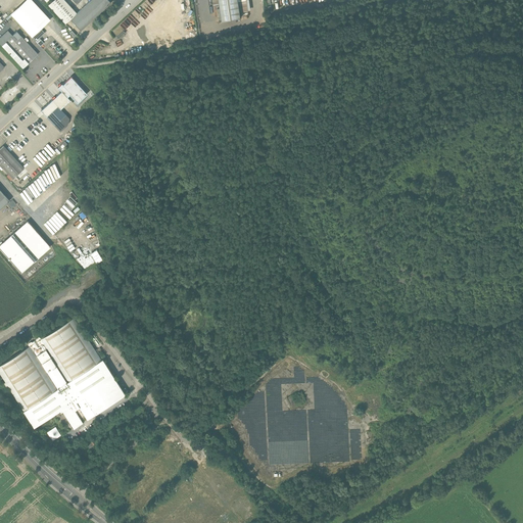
[(69,19),(77,13),(63,0),(53,0),(48,5),(65,24),(69,19)]
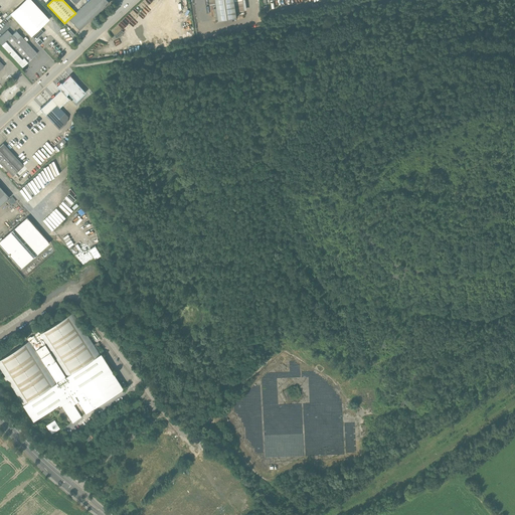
[(90,0),(75,13),(68,19),(79,30),(109,3),(106,0),(90,0)]
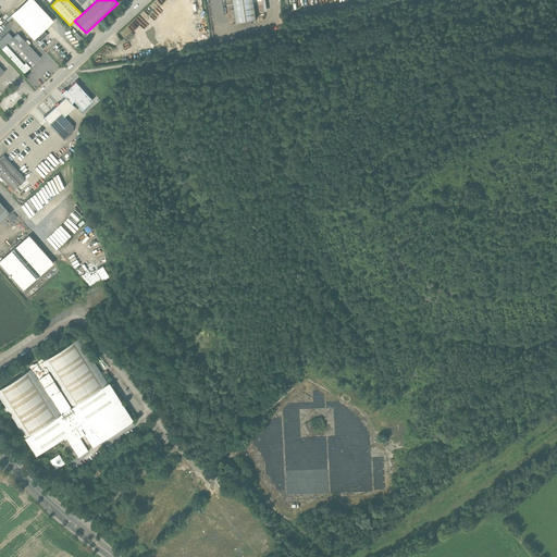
[(232,0),(233,5),(235,24),(256,22),(255,14),(265,13),(263,0),(232,0)]
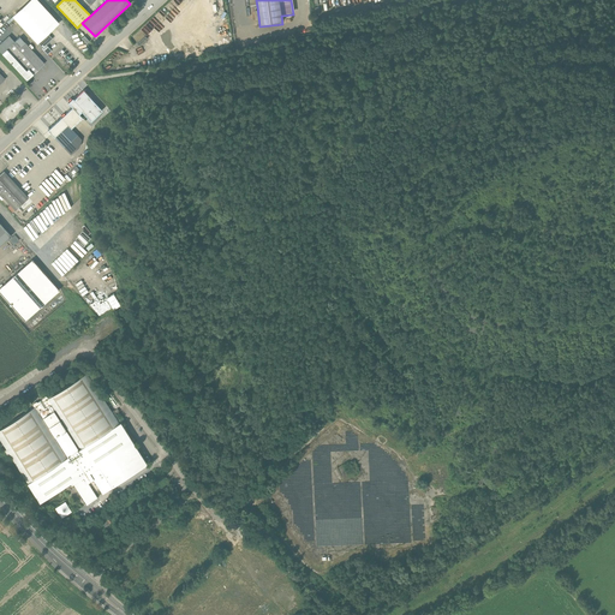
[(54,28),(30,1),(12,17),(42,48),(45,47),(52,40),(47,34),(54,28)]
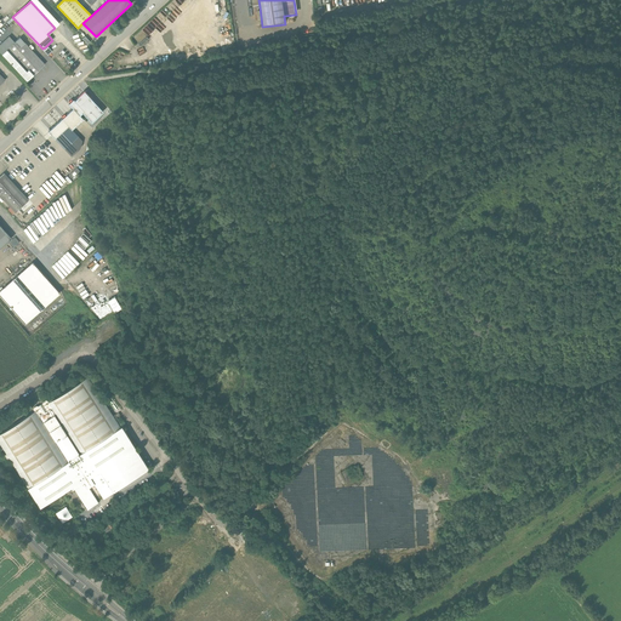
[(20,39),(3,55),(27,81),(44,64),(20,39)]
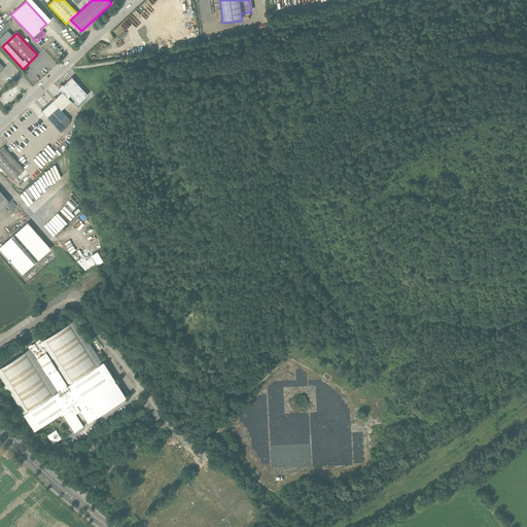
[(62,92),(40,111),(46,117),(58,107),(61,110),(70,101),(68,98),(70,96),(77,104),(88,95),(71,77),(63,85),(62,84),(58,88),(62,92)]
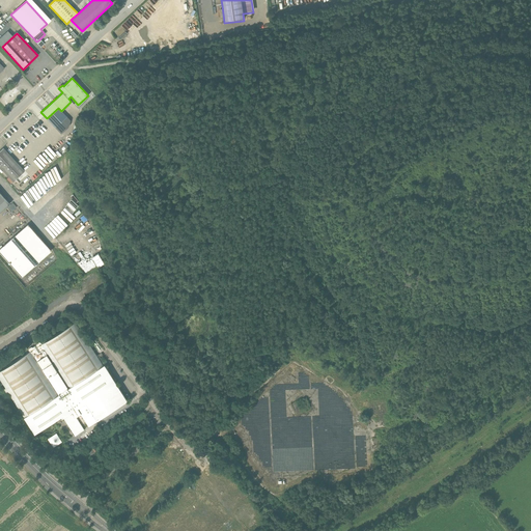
[(71,120),(61,111),(58,108),(47,118),(61,134),(68,128),(71,120)]
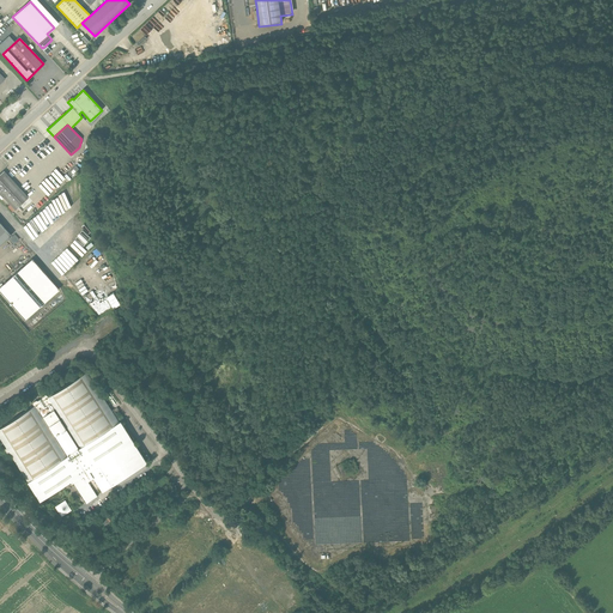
[(50,196),(68,180),(59,169),(41,186),(50,196)]
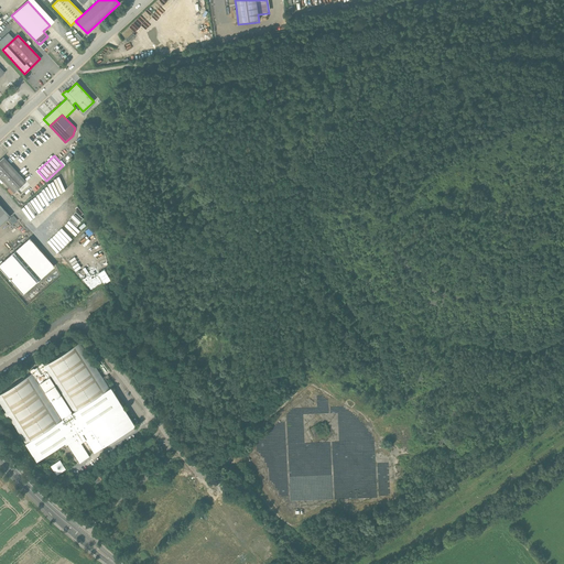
[(25,181),(3,156),(0,160),(0,177),(13,193),(25,181)]
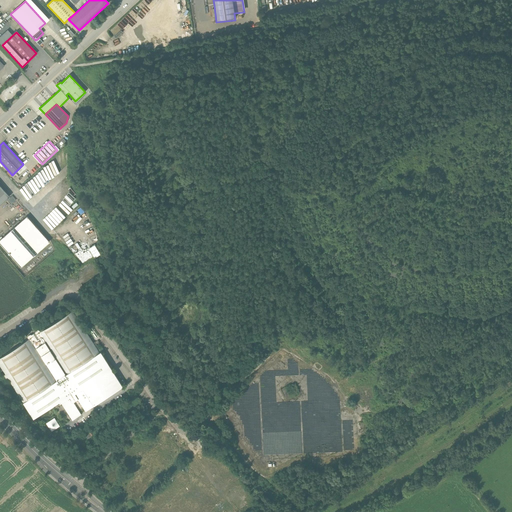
[(52,162),(45,164),(46,169),(44,169),(45,175),(50,174),(50,177),(57,176),(55,165),(53,165),(52,162)]
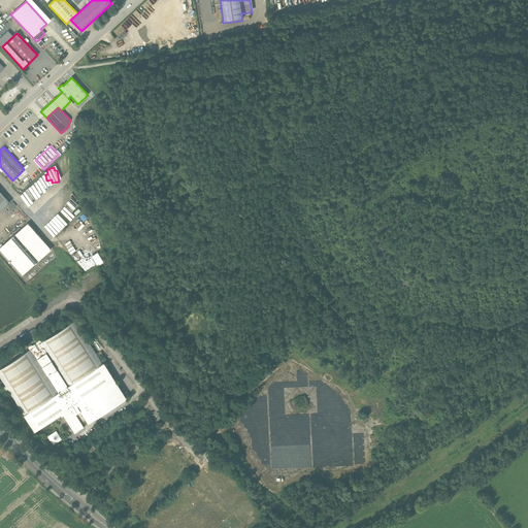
[(43,191),(48,189),(43,179),(38,183),(43,191)]
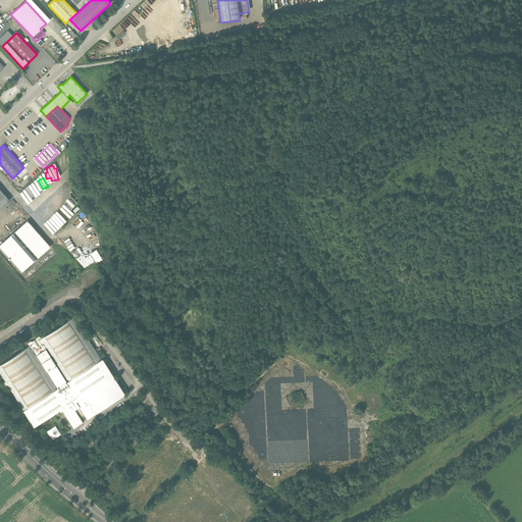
[(31,188),(35,196),(40,193),(36,185),(31,188)]
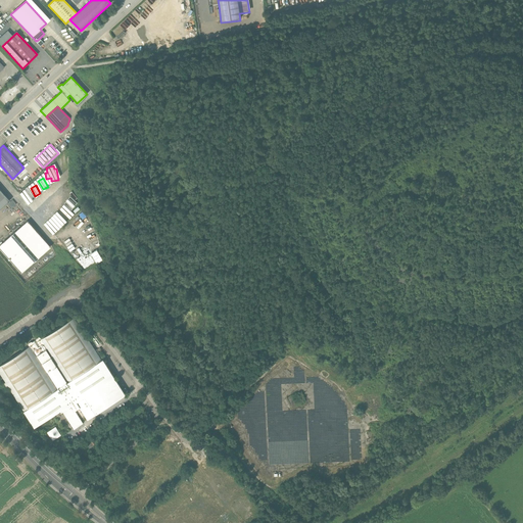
[(0,208),(9,201),(0,190),(0,208)]
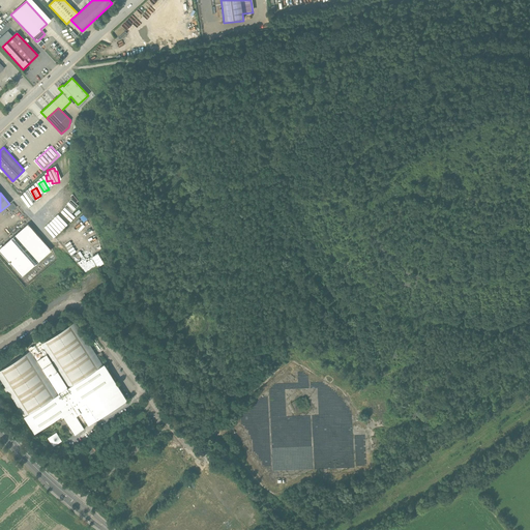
[(51,252),(28,225),(0,248),(0,253),(21,276),(51,252)]
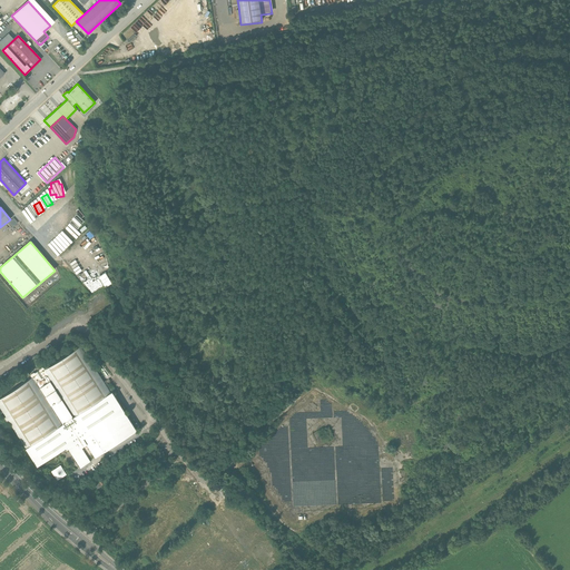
[(375,344),(369,350),(366,346),(361,351),(370,361),(381,352),(375,344)]
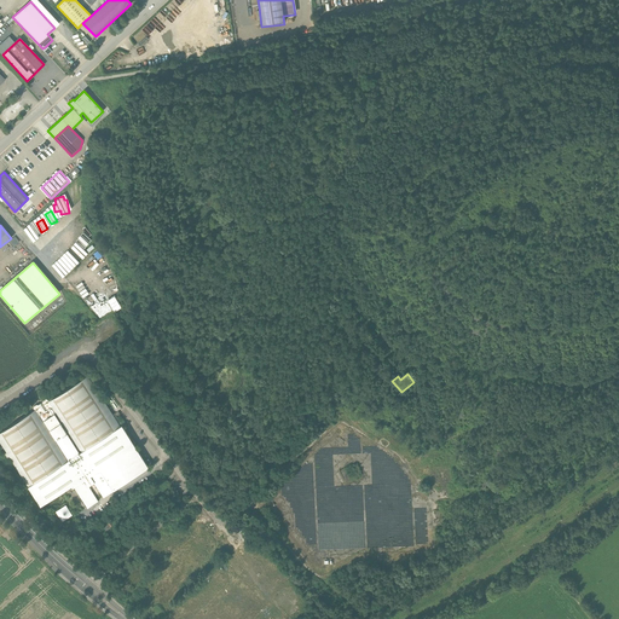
[(87,376),(47,401),(51,408),(48,409),(46,409),(44,410),(42,414),(40,415),(36,409),(0,432),(0,439),(7,451),(12,457),(29,485),(41,504),(74,484),(88,505),(149,467),(122,426),(120,427),(87,376)]
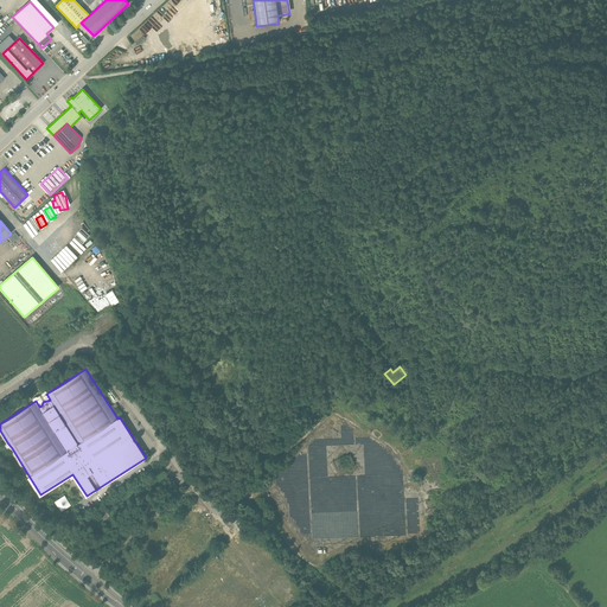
[(234,522),(227,529),(231,534),(238,528),(234,522)]
